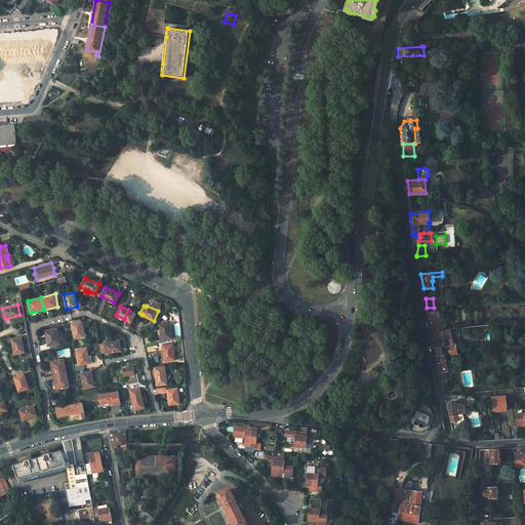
[(135,313),(128,310),(124,319),(131,323),(135,313)]
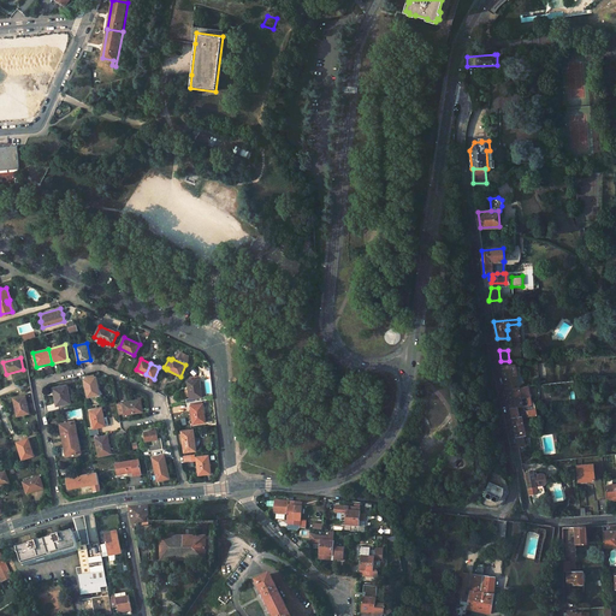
[(502,367),(505,390),(519,388),(515,363),(502,367)]
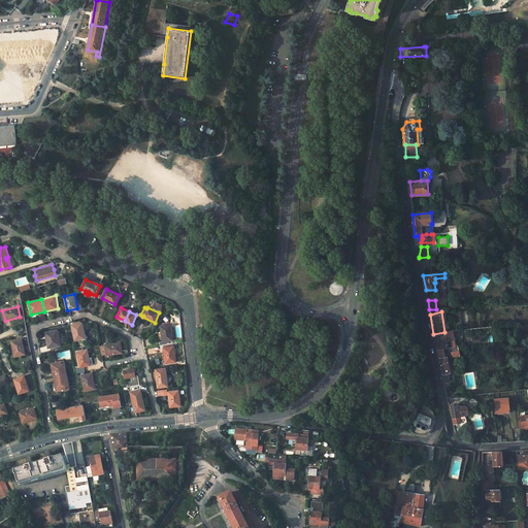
[(81,323),(72,325),(75,340),(85,338),(81,323)]
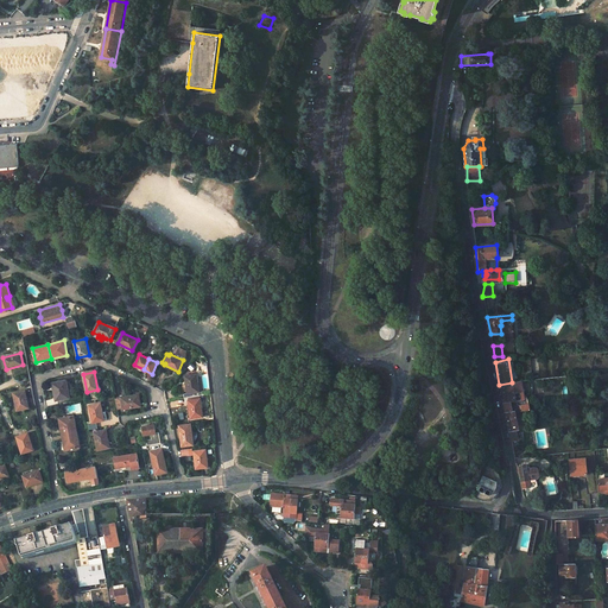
[(200,392),(196,374),(184,375),(188,398),(200,396),(204,394),(203,391),(200,392)]
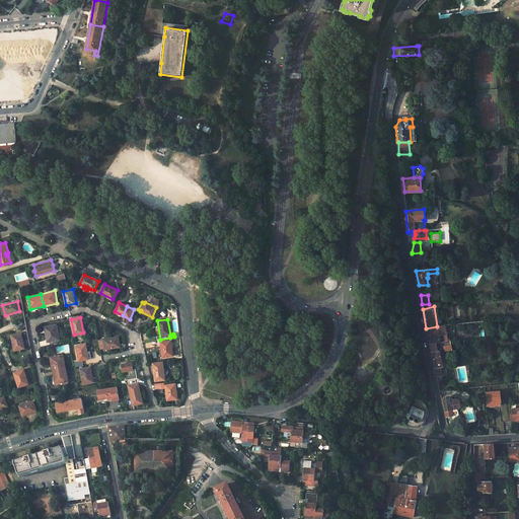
[(56,324),(45,327),(46,334),(47,334),(49,342),(59,340),(56,324)]
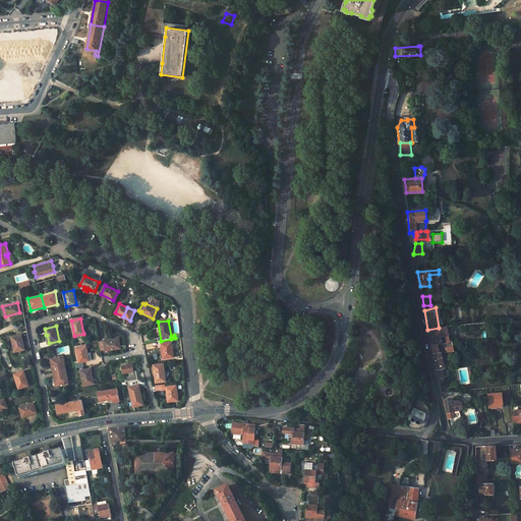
[(438,344),(449,342),(447,327),(439,328),(427,330),(431,345),(438,344)]
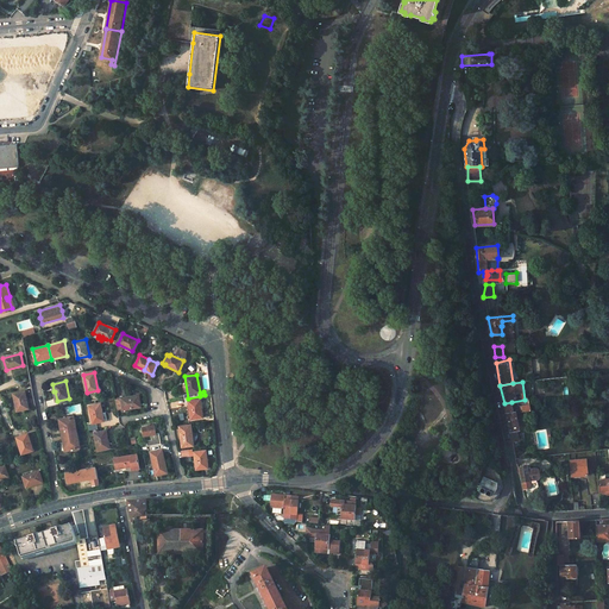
[(13,394),(17,412),(29,408),(25,390),(13,394)]
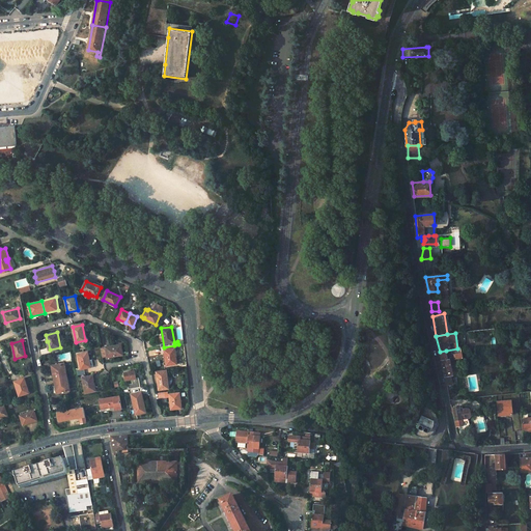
[(122,355),(120,344),(101,348),(103,356),(107,355),(108,358),(122,355)]
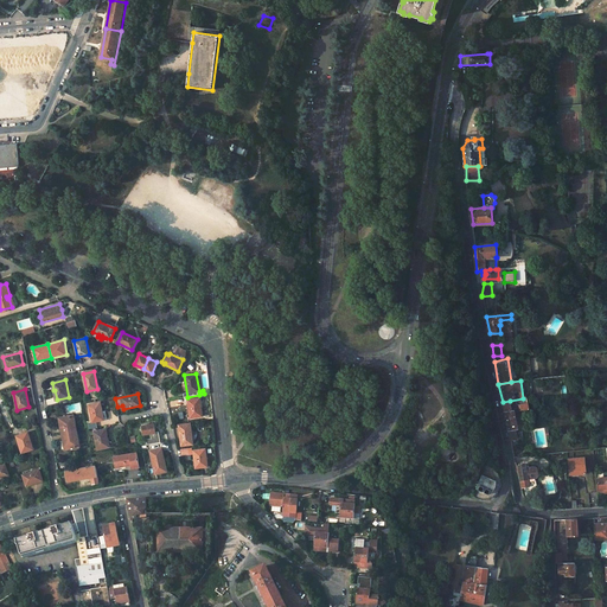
[(187,397),(190,417),(203,415),(199,395),(187,397)]
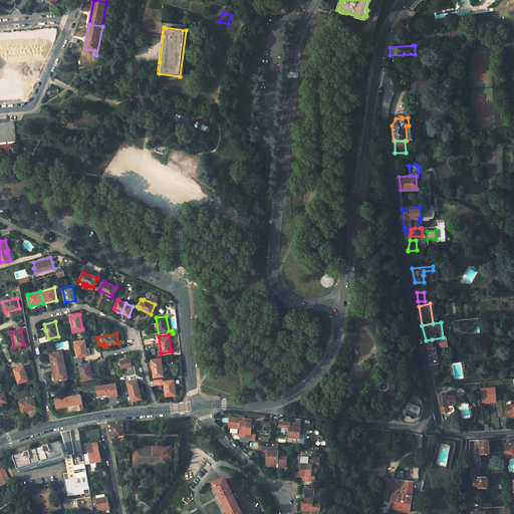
[(426,340),(427,348),(434,347),(432,339),(426,340)]
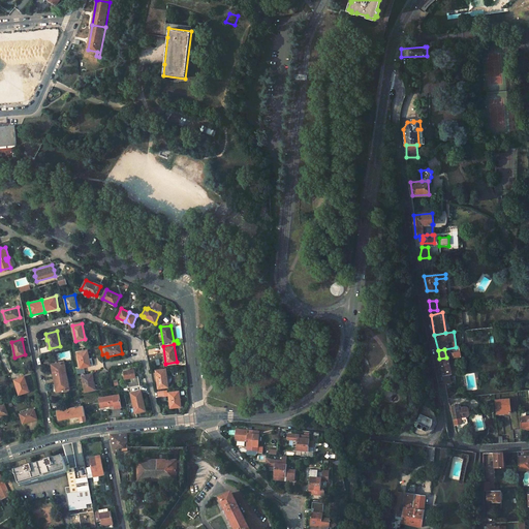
[(87,350),(78,352),(80,368),(90,366),(87,350)]
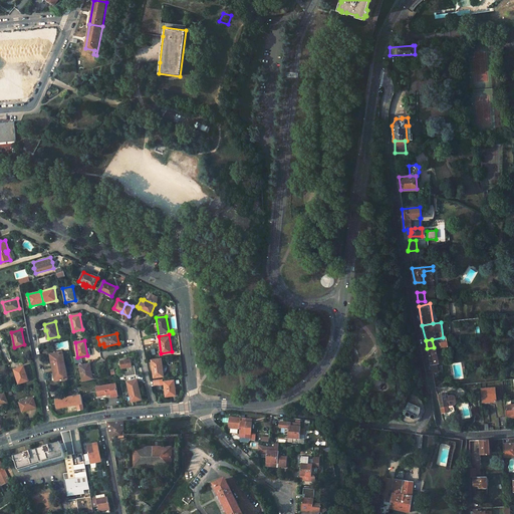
[(439,363),(435,346),(434,347),(427,348),(433,372),(438,371),(436,363),(439,363)]
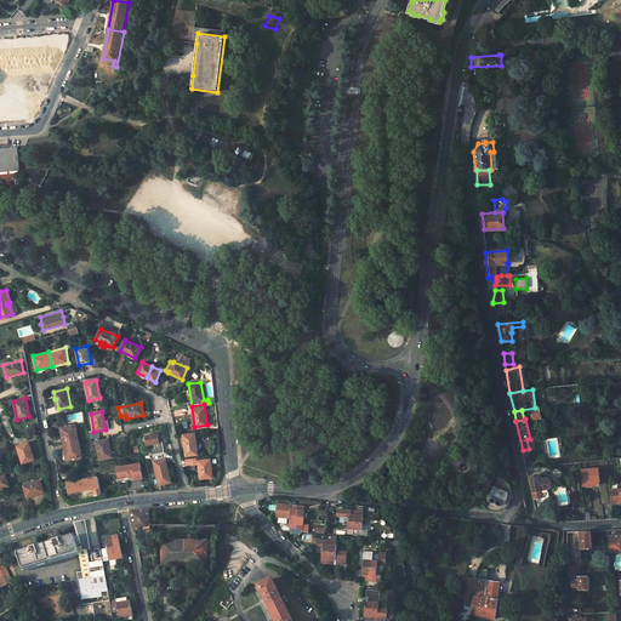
[(78,440),(74,425),(60,428),(63,444),(78,440)]
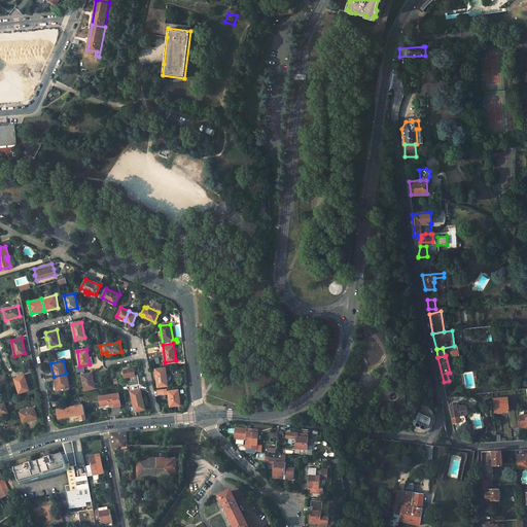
[(135,375),(134,367),(123,370),(124,377),(131,376),(131,381),(127,381),(128,386),(139,384),(138,375),(135,375)]
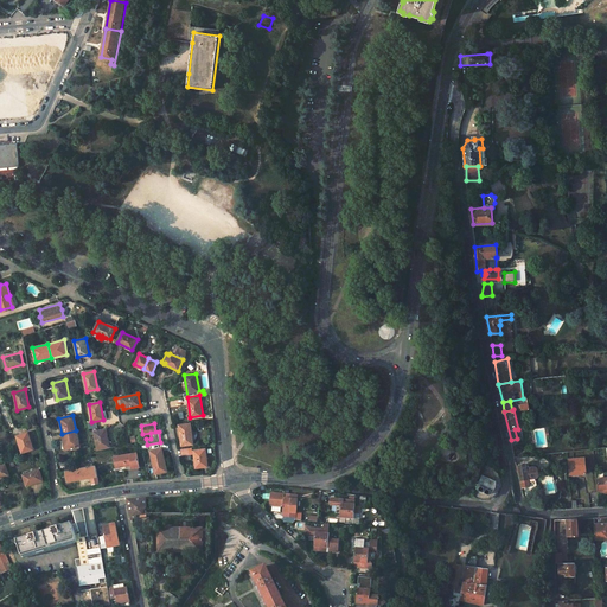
[(179,425),(181,446),(193,445),(190,423),(179,425)]
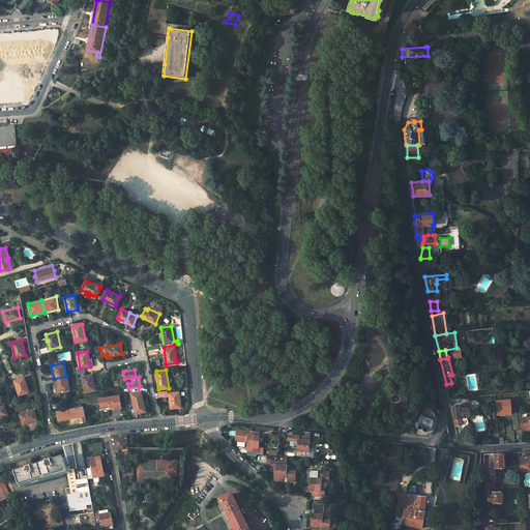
[(95,390),(92,375),(82,377),(85,392),(95,390)]
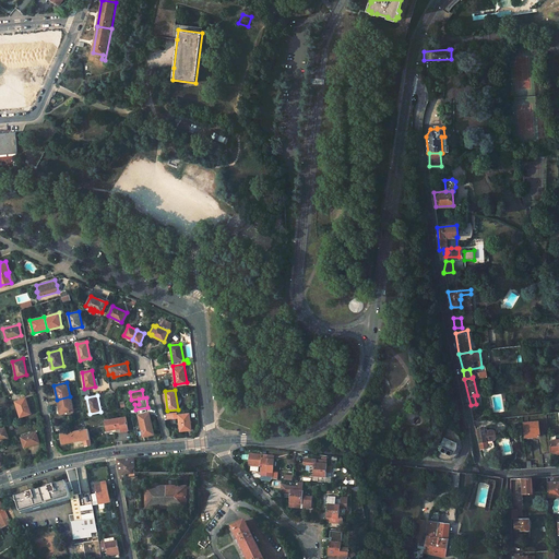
[(57,400),(59,414),(73,412),(70,396),(57,400)]
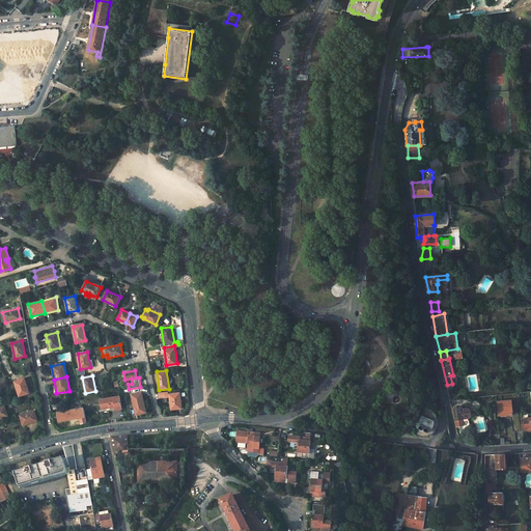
[(29,393),(24,378),(15,382),(19,396),(29,393)]
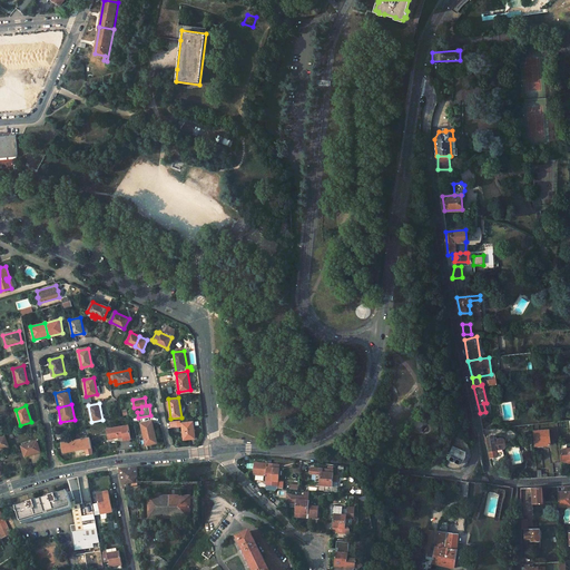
[(182,423),(184,439),(195,438),(193,421),(182,423)]
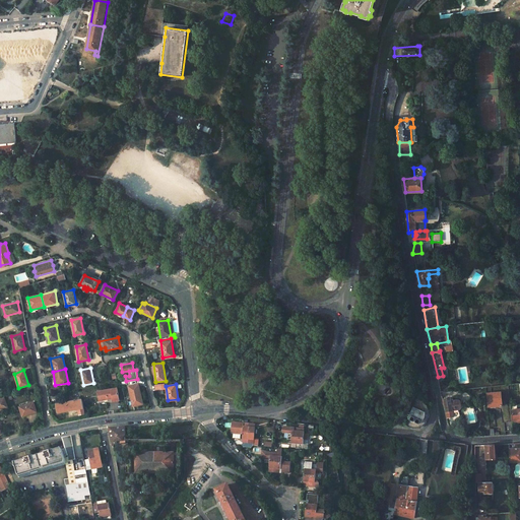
[(138,385),(128,387),(133,406),(143,404),(138,385)]
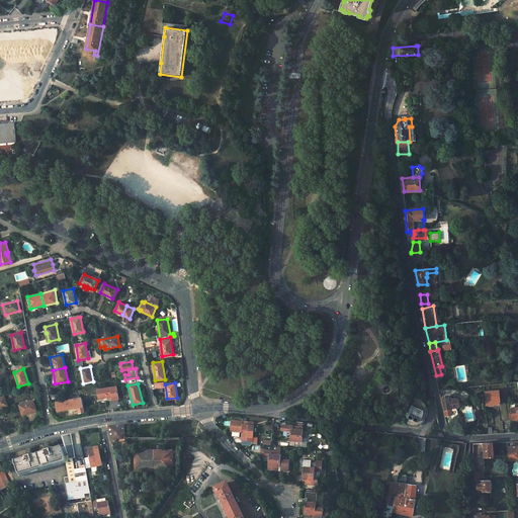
[(116,386),(97,390),(99,399),(111,397),(112,400),(118,399),(116,386)]
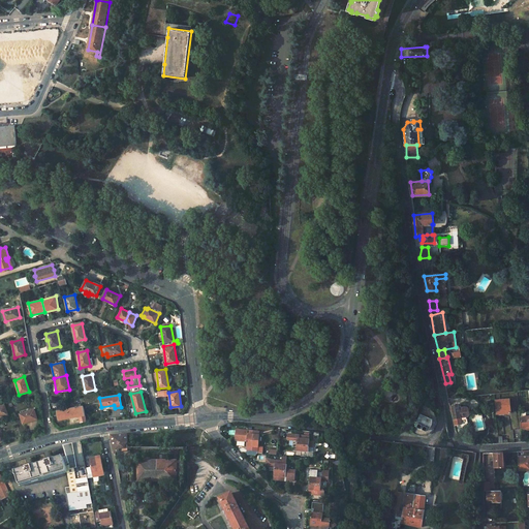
[(414,398),(406,434),(407,434),(408,435),(409,435),(410,435),(411,436),(412,436),(413,436),(414,436),(415,436),(416,436),(417,436),(418,436),(419,436),(421,436),(421,435),(422,435),(423,435),(424,435),(424,434),(425,434),(426,434),(426,433),(427,433),(428,432),(429,431),(430,431),(430,430),(431,429),(432,429),(432,428),(433,427),(433,426),(434,426),(434,425),(434,424),(435,423),(435,422),(435,421),(435,419),(436,419),(436,418),(436,417),(436,416),(436,415),(436,414),(436,413),(436,412),(435,412),(435,411),(435,410),(435,409),(434,407),(433,406),(433,405),(432,405),(432,404),(431,403),(430,402),(430,401),(429,401),(428,400),(427,399),(426,399),(426,398),(425,398),(424,398),(423,397),(422,397),(421,397),(419,396),(417,396),(415,396),(414,398)]
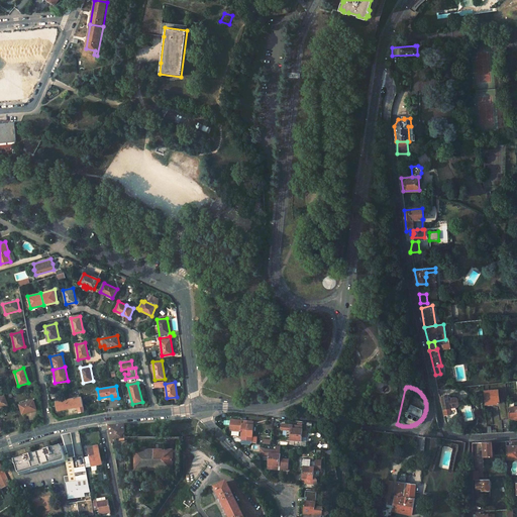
[(484,391),(485,405),(499,404),(498,390),(484,391)]
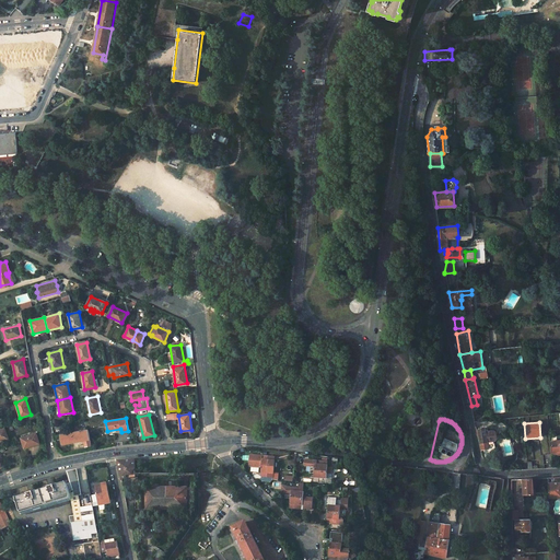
[(493,431),(486,432),(485,429),(478,429),(481,451),(488,450),(487,442),(494,441),(497,439),(496,432),(493,431)]
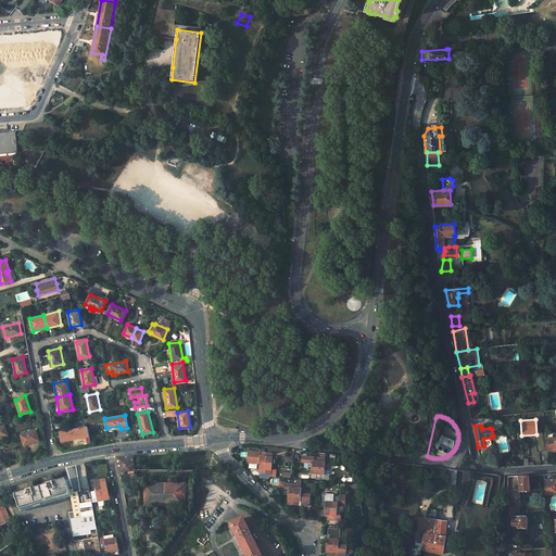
[(63,441),(83,438),(85,444),(90,442),(87,427),(60,432),(63,441)]
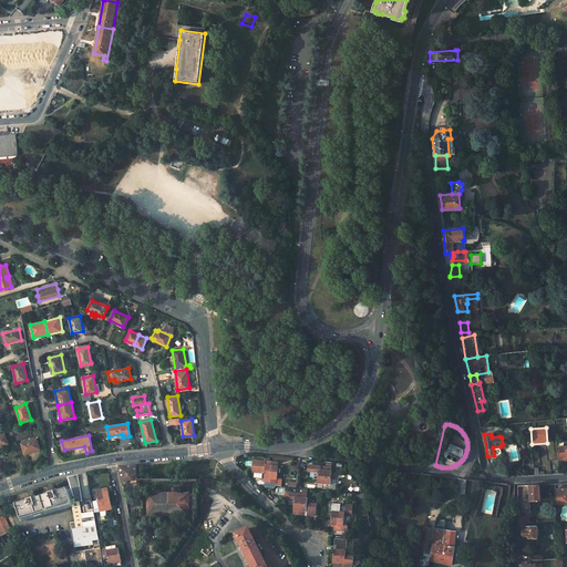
[(37,439),(22,443),(24,454),(40,449),(37,439)]
